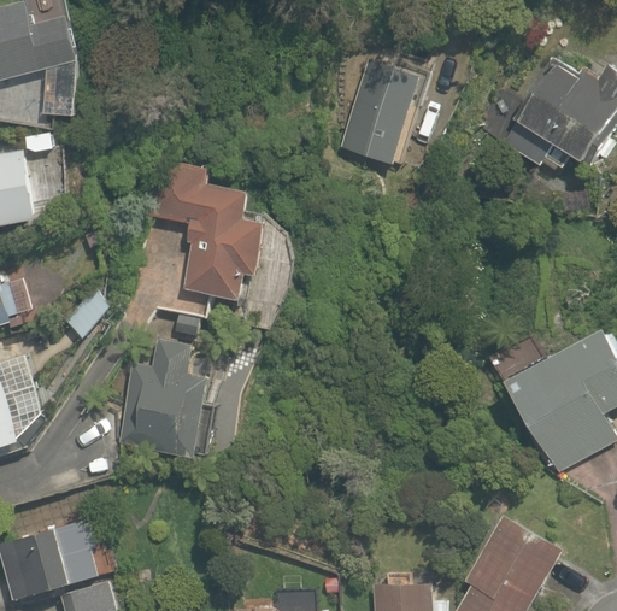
[(0,5),(0,84),(69,58),(63,0),(22,0),(23,1),(0,5)]
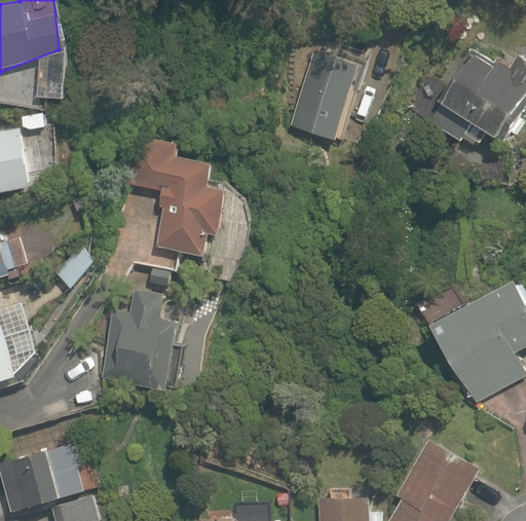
[(335,140),(359,54),(315,43),(292,128),(335,140)]
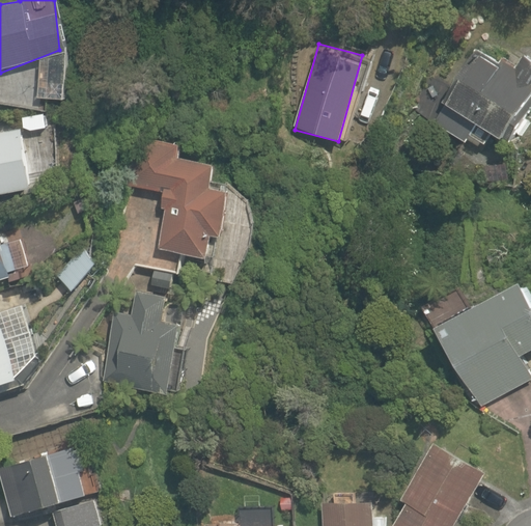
[(530,63),(520,58),(513,72),(470,51),(465,61),(456,57),(445,79),(454,83),(434,128),(504,162),(530,105),(530,63)]
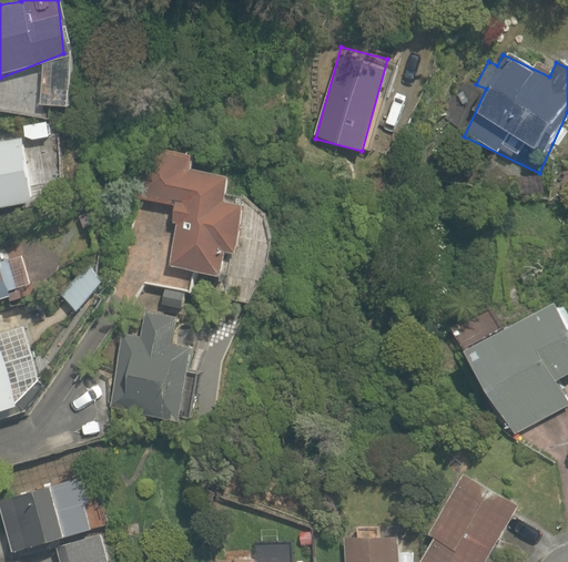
[(0,205),(31,202),(21,135),(0,138),(0,205)]
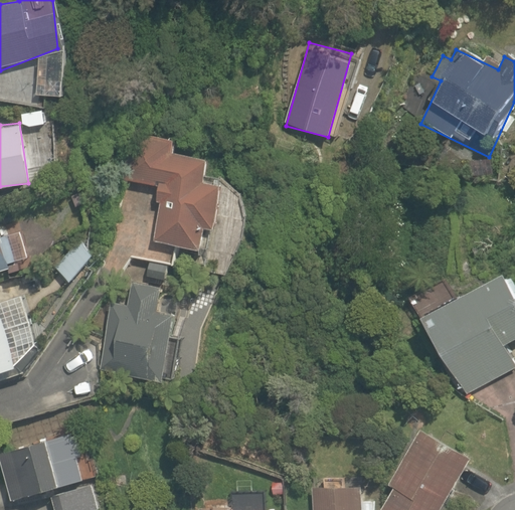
[(215,226),(217,176),(204,175),(206,148),(147,143),(123,185),(157,187),(155,243),(201,246),(201,225),(215,226)]
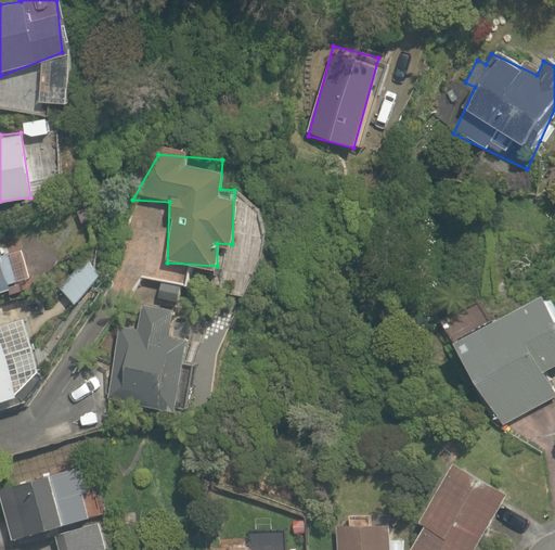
[(544,284),(446,332),(498,427),(553,398),(538,371),(554,361),(554,294),(552,297),(544,284)]
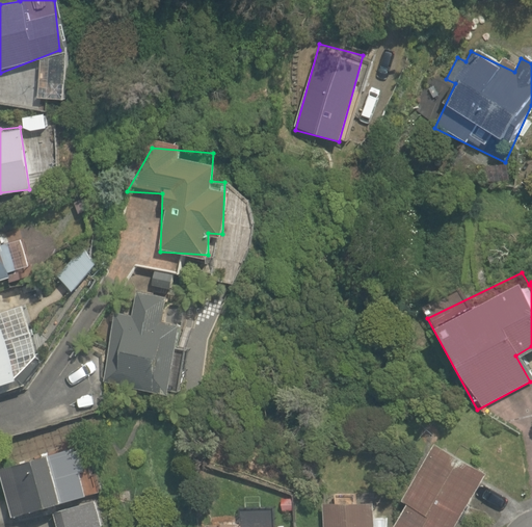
[(132,313),(114,313),(110,385),(184,389),(186,353),(175,352),(177,316),(165,315),(166,296),(150,295),(150,283),(134,282),(132,313)]
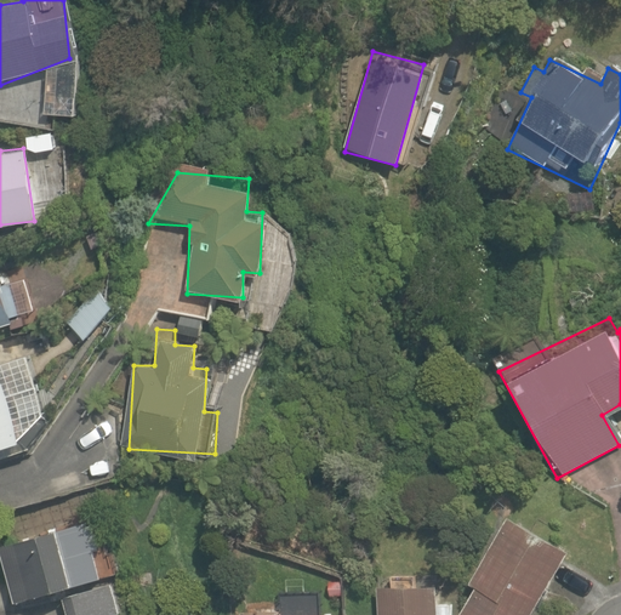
[(6,341),(9,358),(47,352),(45,335),(6,341)]
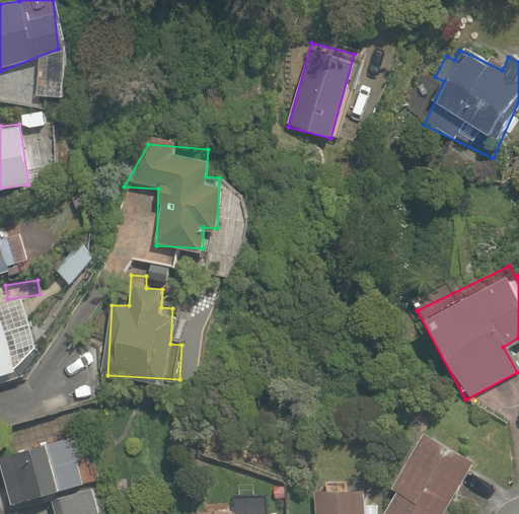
[(21,322),(6,327),(0,304),(0,377),(20,372),(18,366),(32,362),(21,322)]
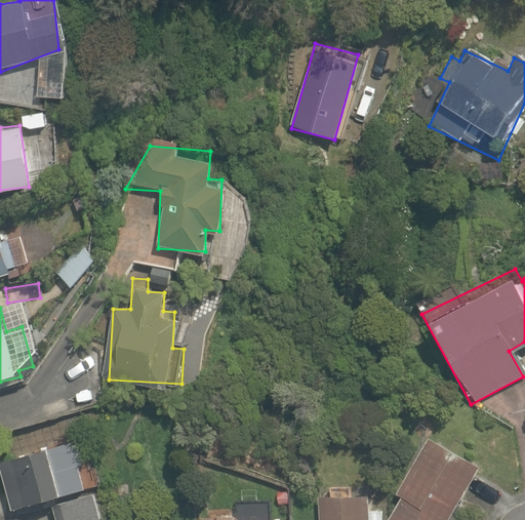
[(400,498),(388,519),(445,519),(478,463),(423,431),(389,492),(400,498)]
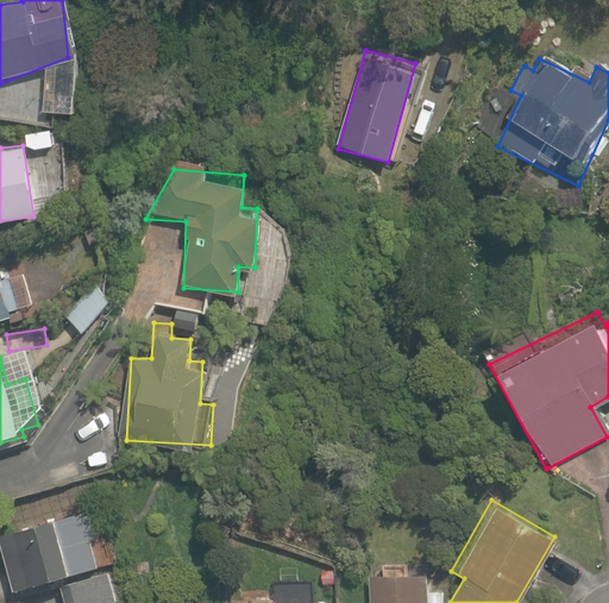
[(113,602),(101,565),(79,501),(0,527),(0,531),(20,592),(52,582),(58,602),(113,602)]
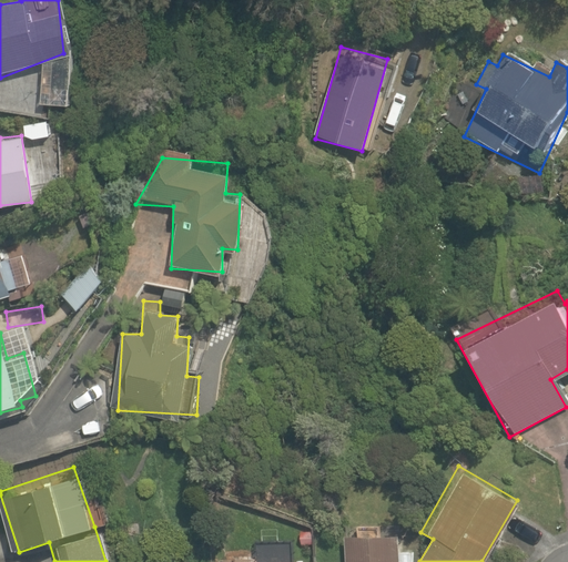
[(394,561),(394,524),(347,525),(346,561),(394,561)]
